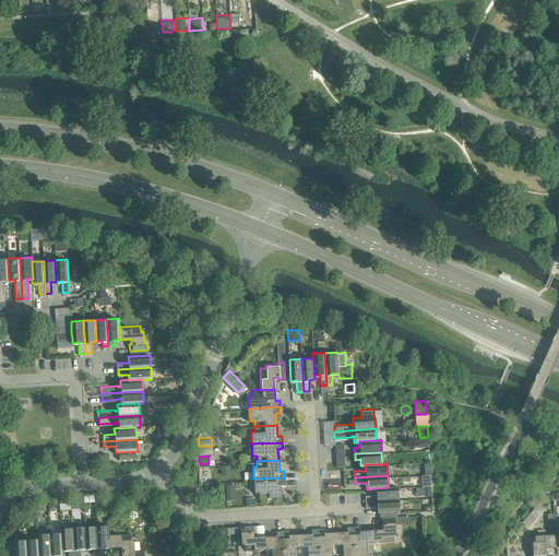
[(285,477),(253,478),(254,492),(259,492),(259,497),(281,496),(280,484),(285,484),(285,477)]
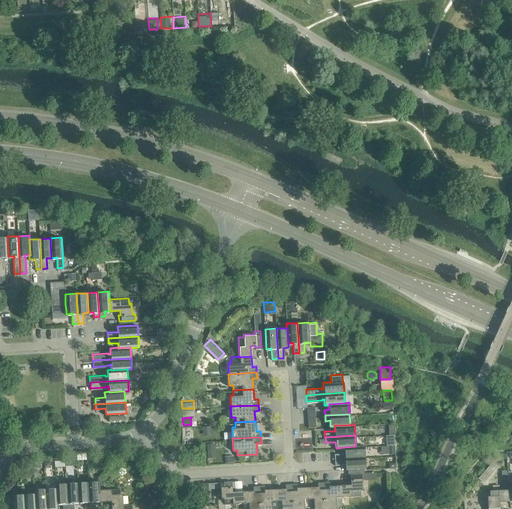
[(334,452),(334,458),(364,456),(364,445),(355,445),(355,446),(344,447),(344,452),(334,452)]
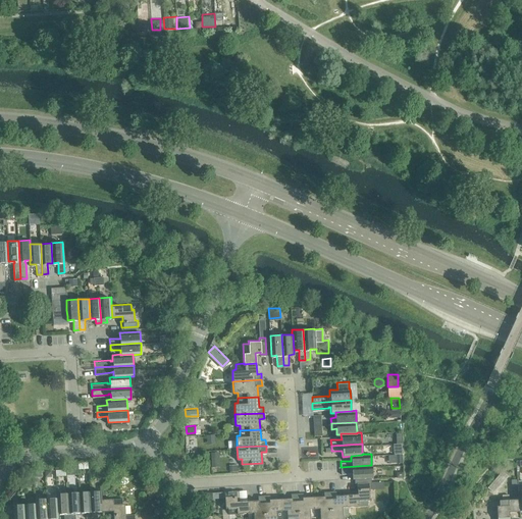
[(371,465),(341,467),(342,472),(352,472),(352,478),(372,476),(371,465)]
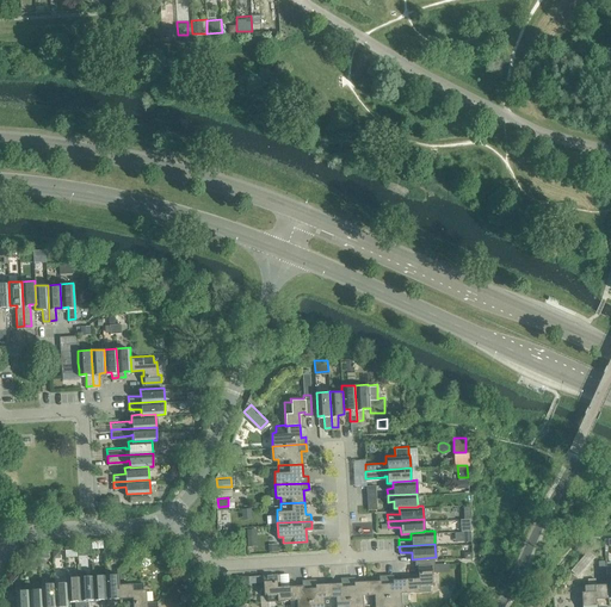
[(588,549),(571,568),(578,575),(594,555),(588,549)]
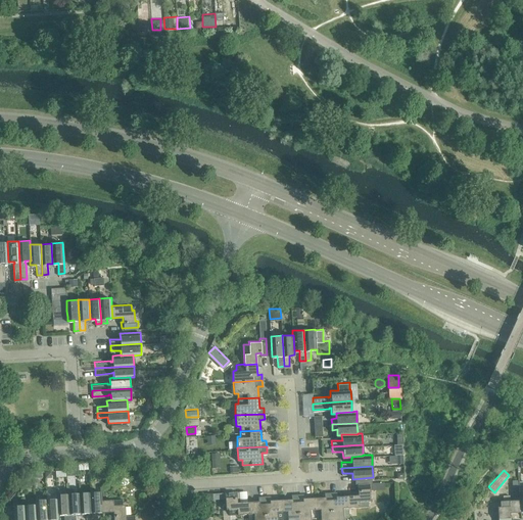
[(358,493),(347,494),(347,507),(348,507),(368,506),(368,500),(370,500),(370,488),(372,488),(372,482),(355,483),(355,489),(358,489),(358,493)]
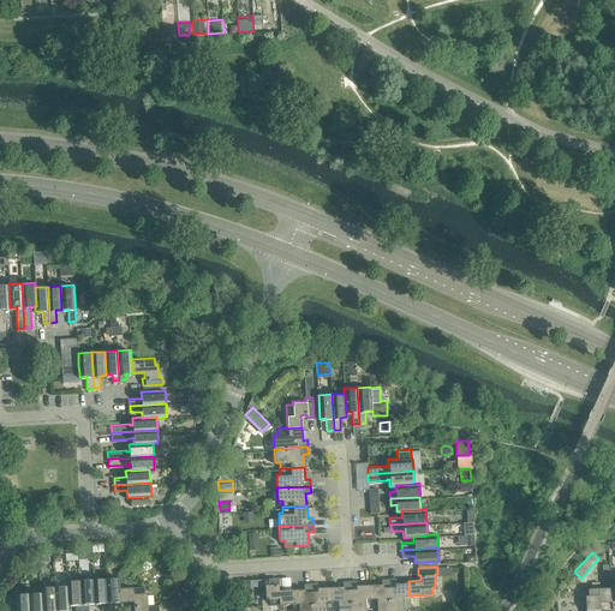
[(269,604),(292,603),(292,588),(279,589),(279,583),(281,583),(280,576),(261,577),(261,585),(264,585),(266,598),(268,597),(269,604)]
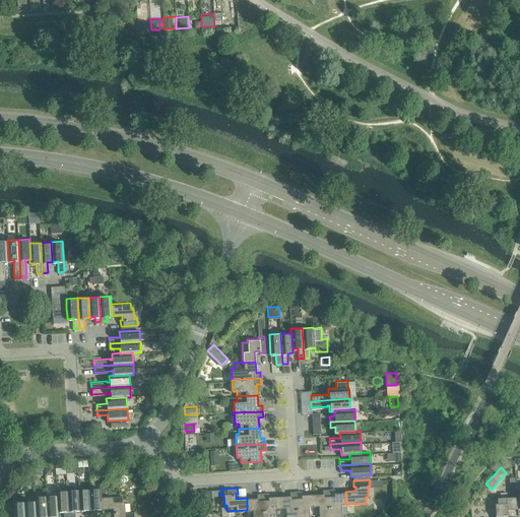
[(334,488),(328,489),(330,516),(341,516),(341,512),(346,512),(346,504),(345,504),(345,492),(334,493),(334,488)]
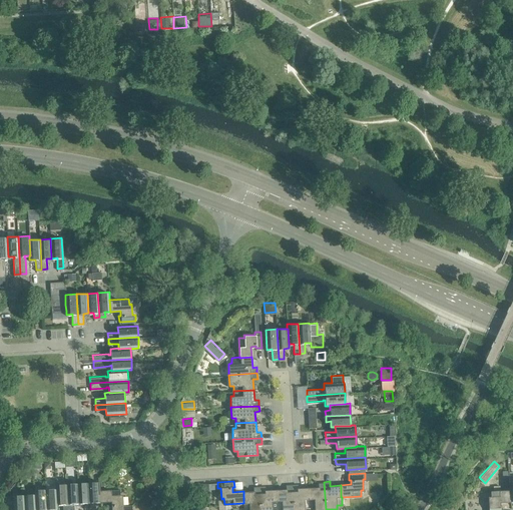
[(84,507),(90,507),(88,482),(77,483),(78,503),(84,502),(84,507)]
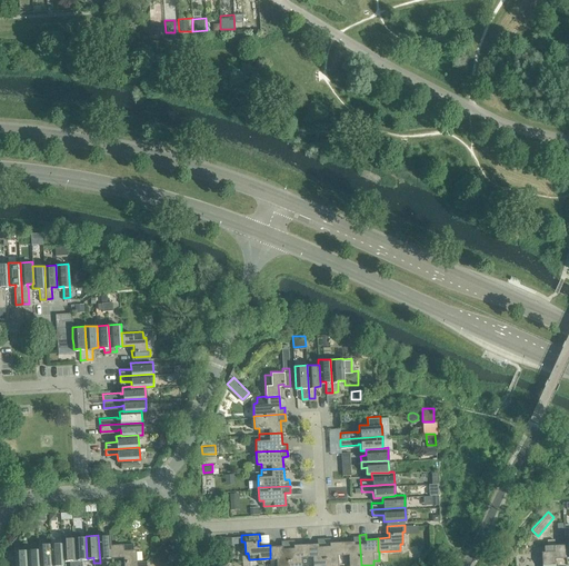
[(106,557),(111,556),(110,544),(111,544),(110,535),(98,535),(100,563),(106,562),(106,557)]
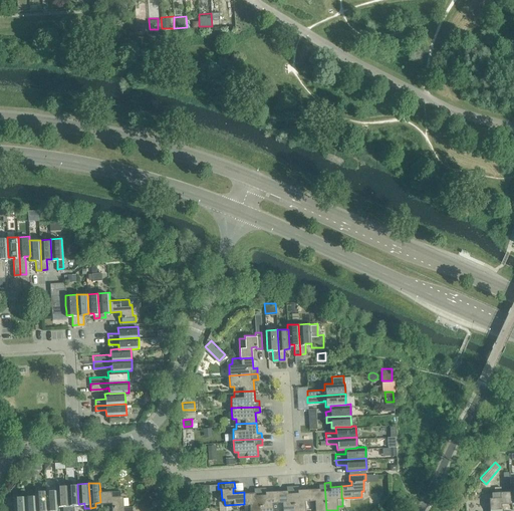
[(153,483),(149,488),(155,493),(159,488),(153,483)]
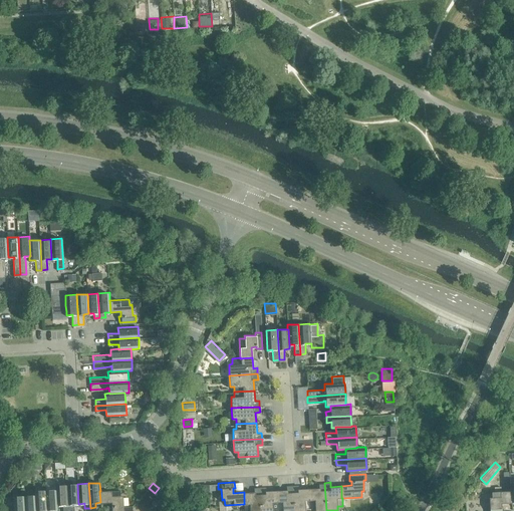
[(319,487),(308,488),(310,508),(315,508),(314,510),(323,510),(326,510),(324,483),(318,483),(319,487)]
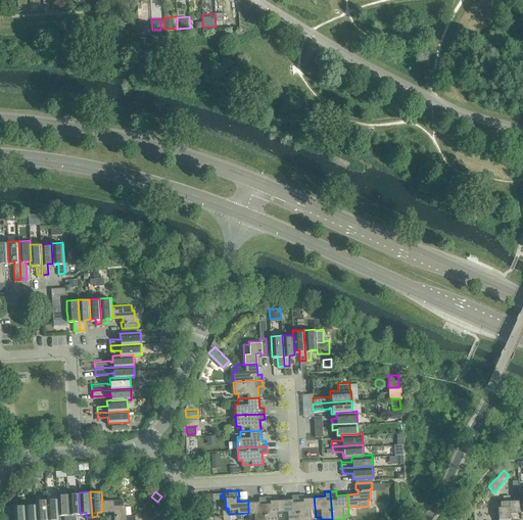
[(75,519),(75,513),(80,513),(79,492),(67,493),(69,519),(75,519)]
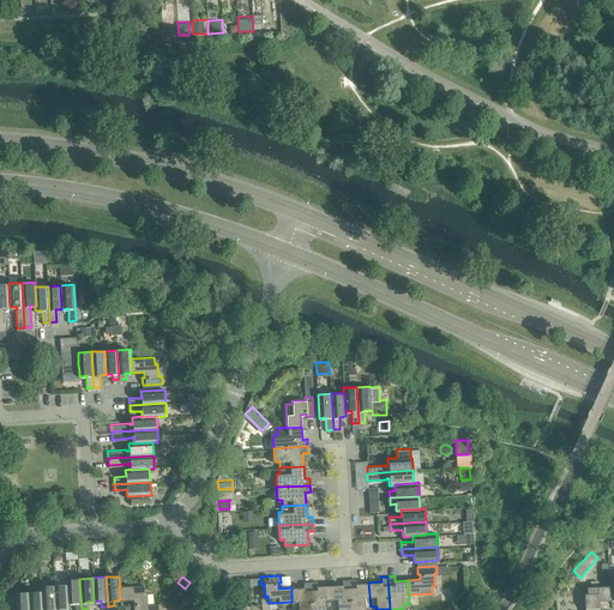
[(356,578),(349,579),(350,609),(363,609),(365,607),(371,607),(368,583),(356,584),(356,578)]
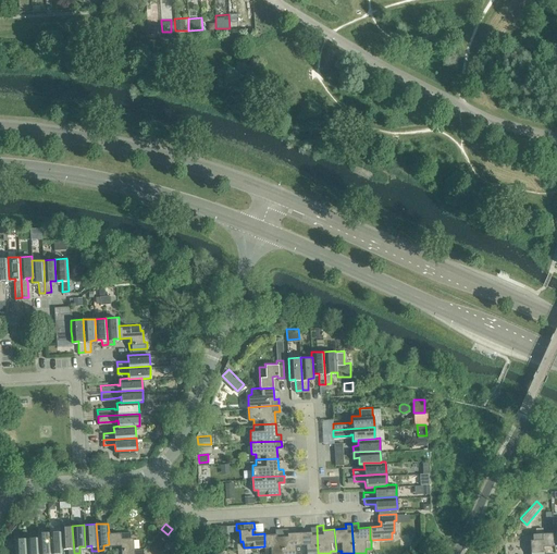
[(67,553),(74,553),(72,526),(60,526),(60,530),(61,530),(62,548),(67,548),(67,553)]
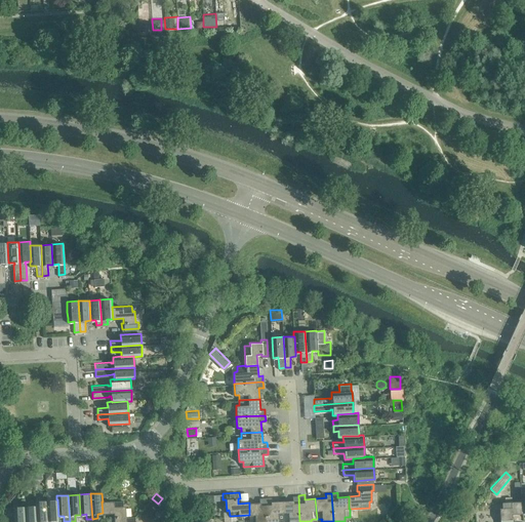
[(292,499),(282,500),(283,521),(288,521),(299,521),(298,495),(292,495),(292,499)]
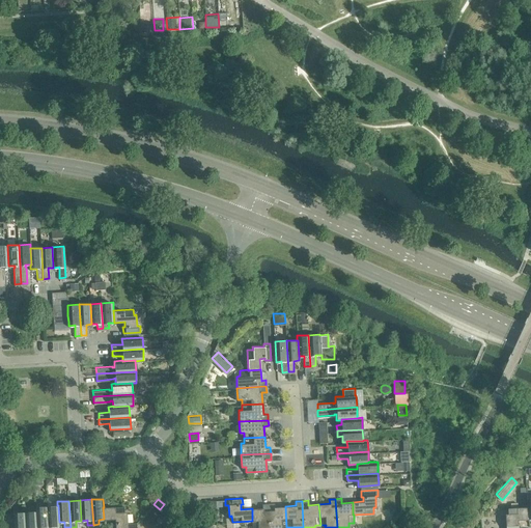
[(274,502),(269,503),(269,527),(281,527),(286,527),(285,506),(275,507),(274,502)]
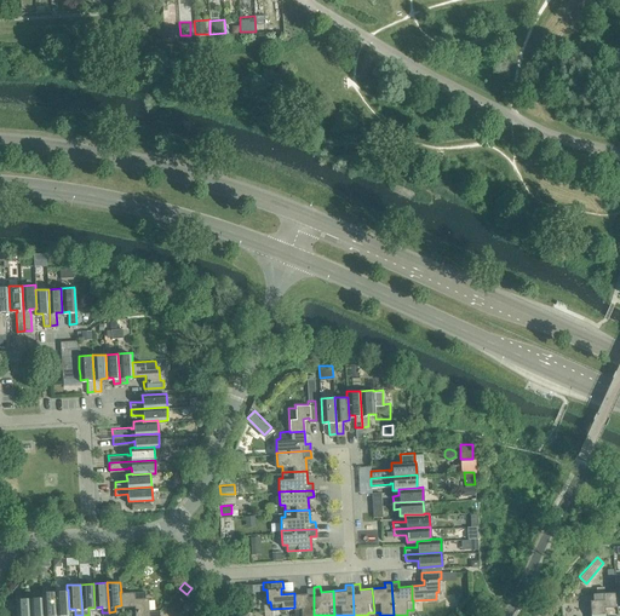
[(294,608),(294,615),(314,615),(314,587),(306,587),(306,592),(294,593),(294,608)]
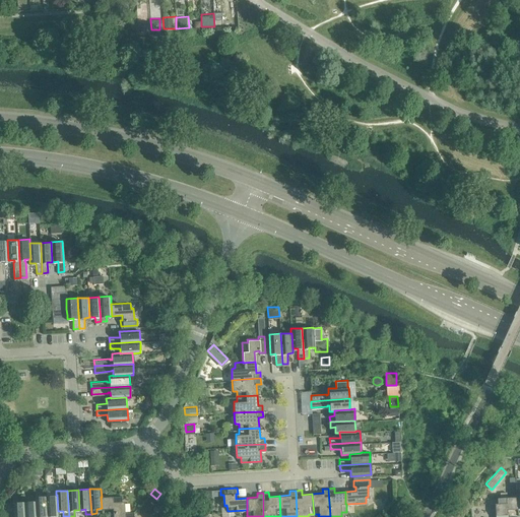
[(59,515),(58,511),(57,495),(56,495),(46,496),(47,516),(52,516),(53,516),(59,515)]
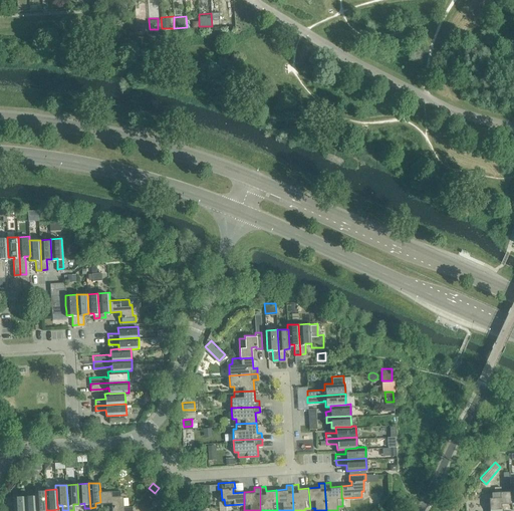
[(111,502),(111,506),(123,506),(123,505),(122,495),(119,495),(119,489),(100,491),(99,491),(100,502),(111,502)]
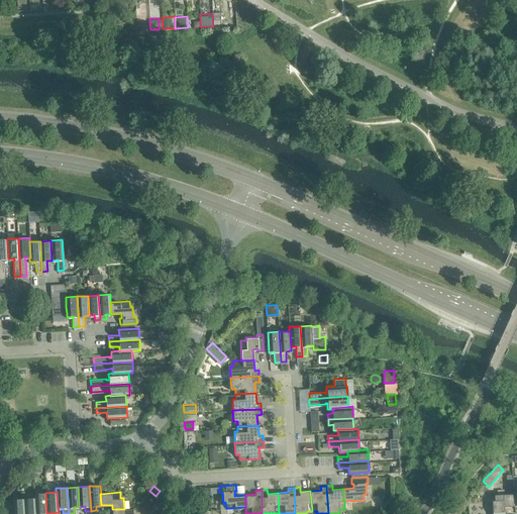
[(46,513),(45,493),(34,494),(34,498),(35,498),(36,513),(41,513),(46,513)]
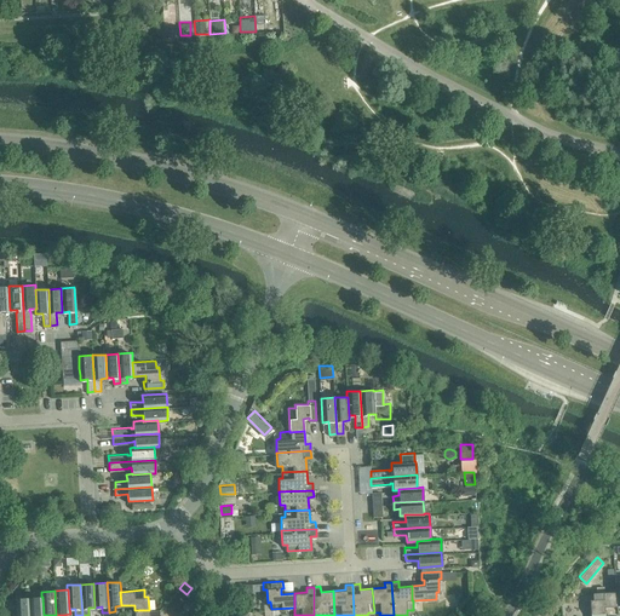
[(616,591),(615,591),(604,592),(596,592),(592,592),(592,599),(590,599),(590,612),(587,612),(586,615),(607,615),(607,611),(604,611),(604,605),(616,605),(616,591)]
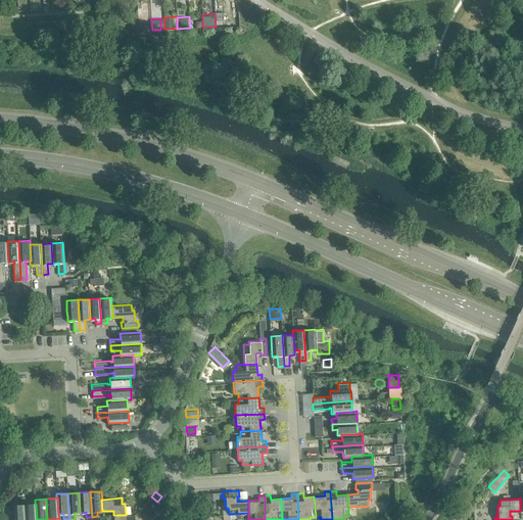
[(25,519),(25,504),(13,505),(13,519),(25,519)]
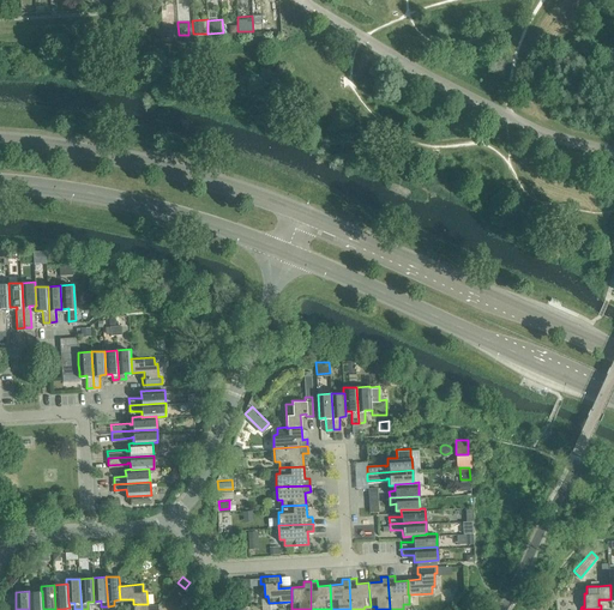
[(43,609),(42,591),(41,591),(29,591),(29,609),(43,609)]
